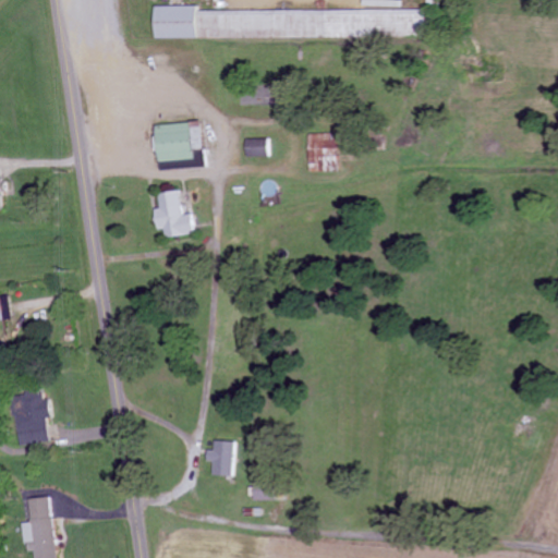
[(155,39),(411,37),(411,36),(426,36),(425,10),(198,12),(198,7),(155,8),(155,39)]
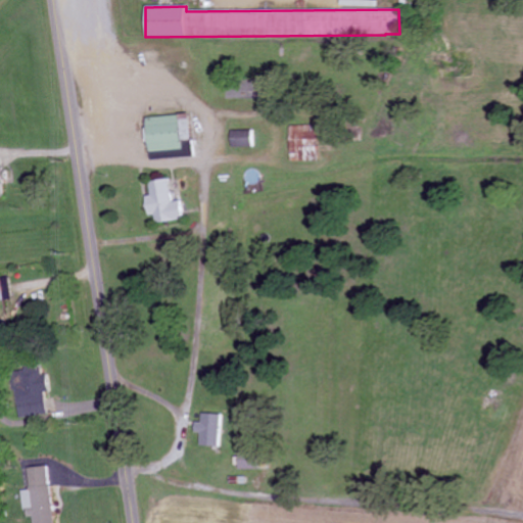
[(191,141),(190,116),(147,117),(148,160),(160,159),(159,151),(183,151),(183,141),(191,141)]
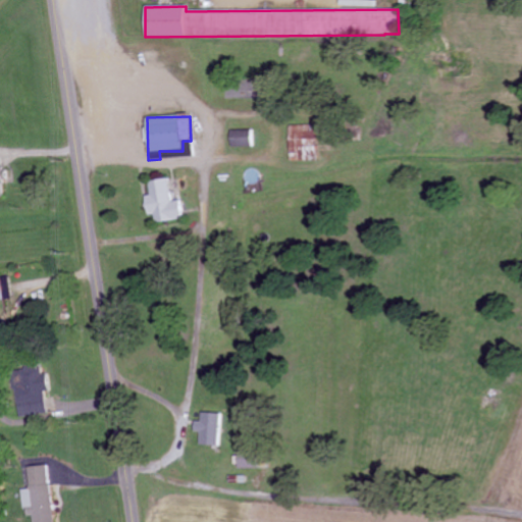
[(290,126),(291,162),(317,162),(317,125),(290,126)]
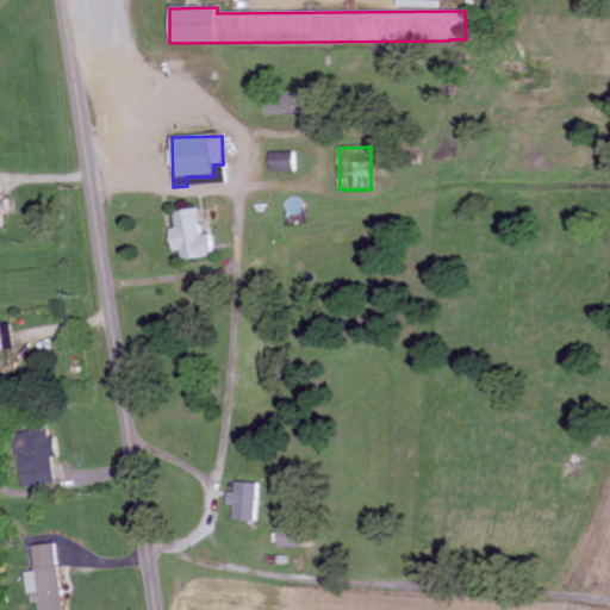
[(271,173),(297,173),(297,154),(271,153),(271,173)]
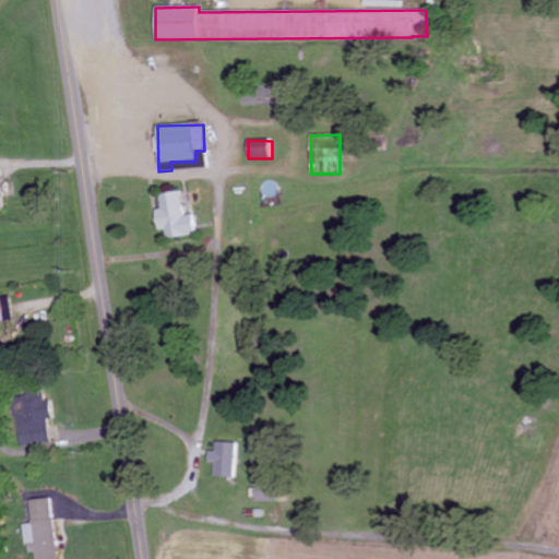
[(166,240),(197,235),(193,215),(183,216),(180,191),(159,194),(162,210),(155,211),(158,232),(165,230),(166,240)]
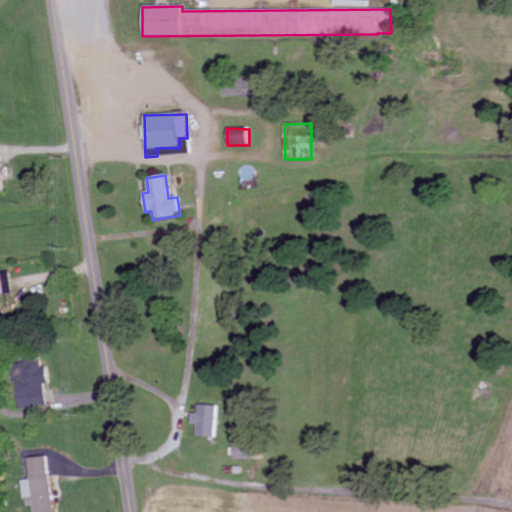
[(49,405),(44,367),(41,367),(40,357),(24,359),(25,363),(14,365),(19,409),(49,405)]
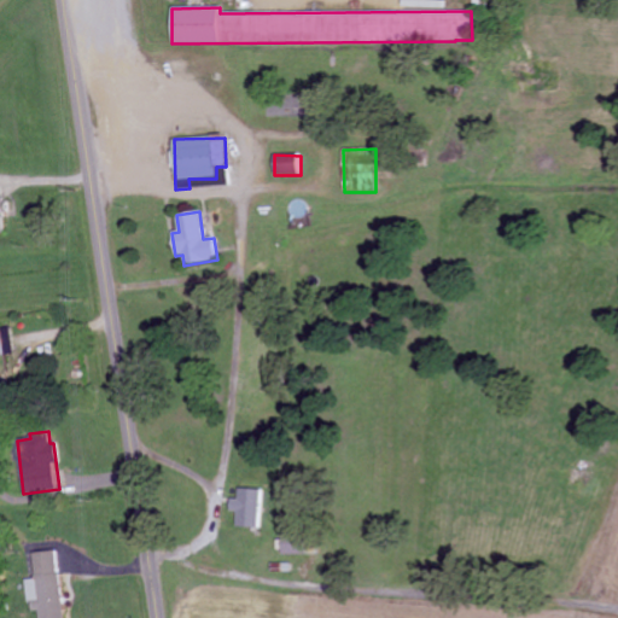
[(258,529),(260,490),(239,490),(238,500),(231,500),(229,513),(237,513),(237,528),(258,529)]
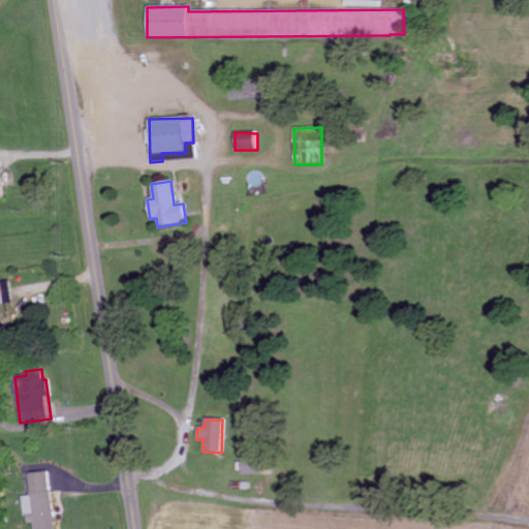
[(240,475),(271,476),(272,462),(241,461),(240,475)]
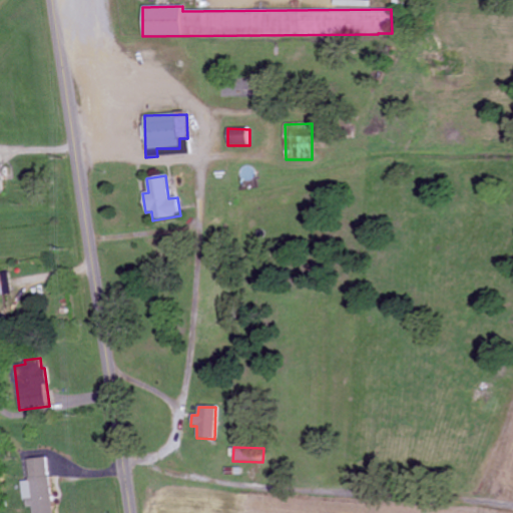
[(29,460),(31,481),(23,482),(25,508),(33,508),(33,512),(53,512),(48,458),(29,460)]
